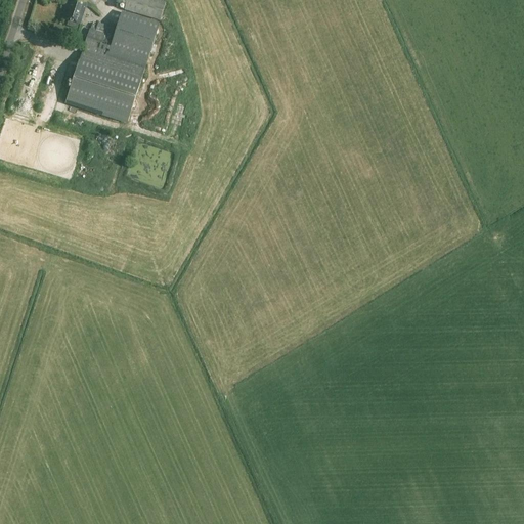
[(81,25),(88,1),(83,0),(69,0),(63,18),(81,25)]
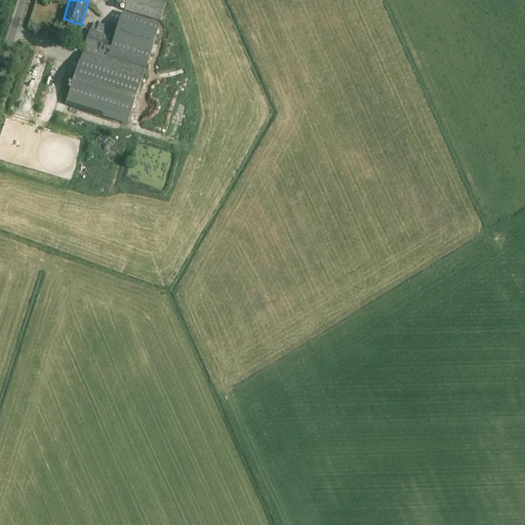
[(161,22),(166,3),(154,0),(117,0),(117,4),(126,6),(124,11),(161,22)]
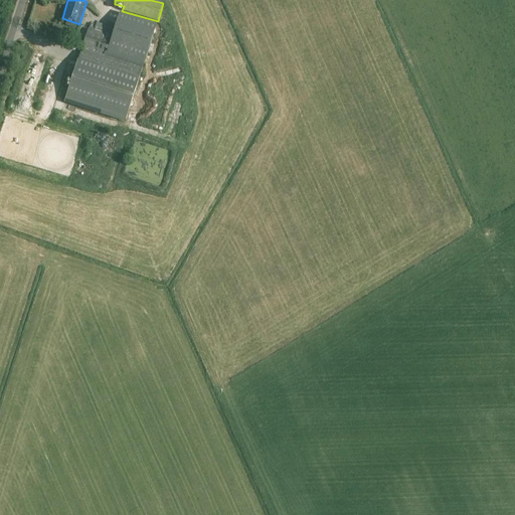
[(126,123),(157,27),(120,14),(115,28),(98,22),(96,27),(90,25),(64,103),(126,123)]
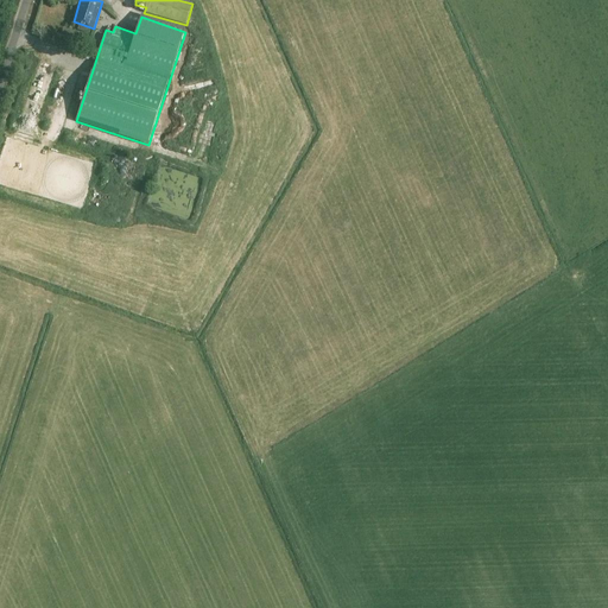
[(56,35),(63,31),(61,24),(54,26),(56,35)]
